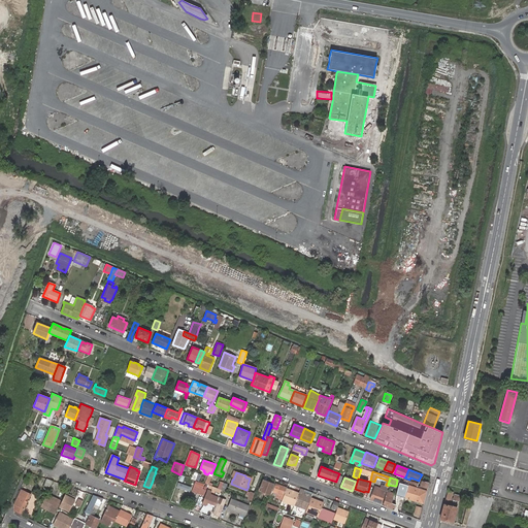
[(192,490),(205,494),(207,487),(207,486),(208,485),(198,481),(196,480),(192,490)]
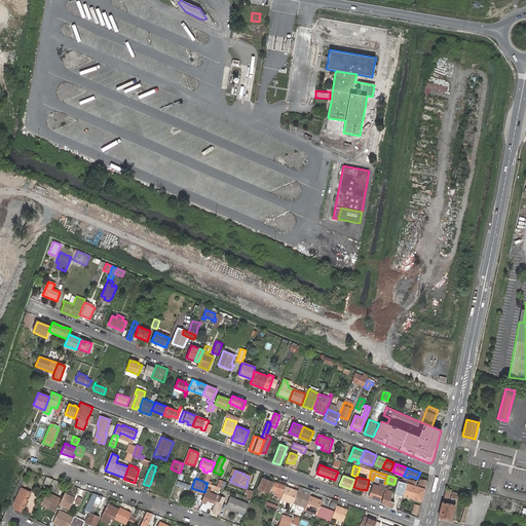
[(269,492),(273,482),(262,478),(258,488),(269,492)]
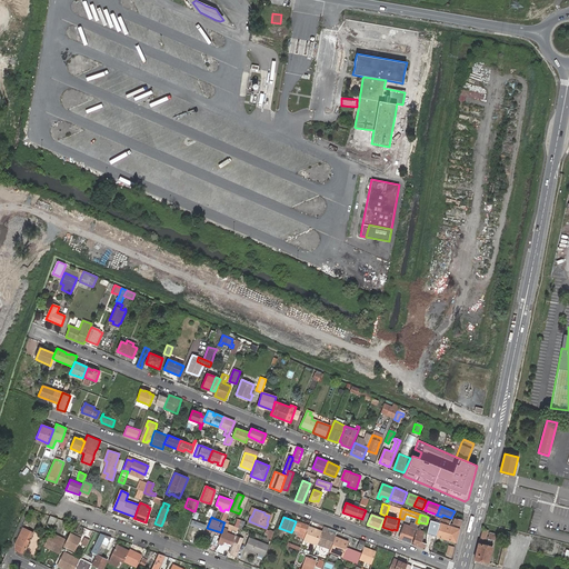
[(427,533),(437,536),(440,522),(430,520),(429,523),(427,533)]
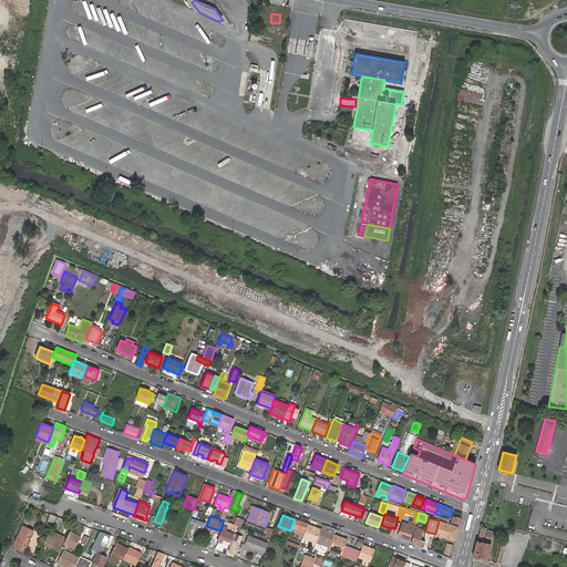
[(296,534),(302,536),(308,524),(296,519),(292,527),(297,529),(296,534)]
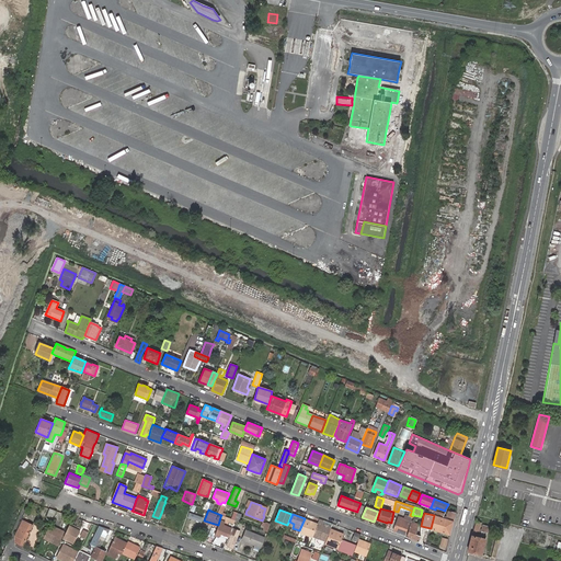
[(434,515),(431,528),(450,535),(454,522),(434,515)]
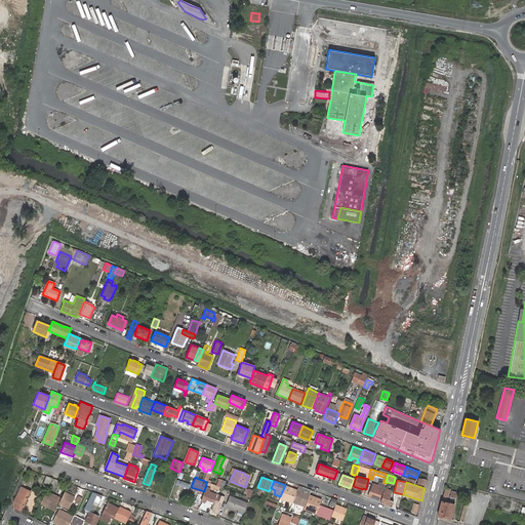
[(384,487),(372,483),(368,496),(379,500),(384,487)]
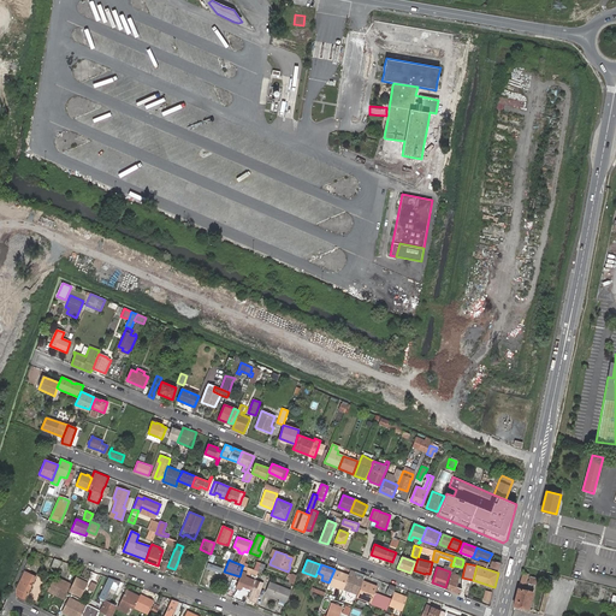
[(17,588),(28,593),(36,576),(30,574),(25,570),(17,588)]
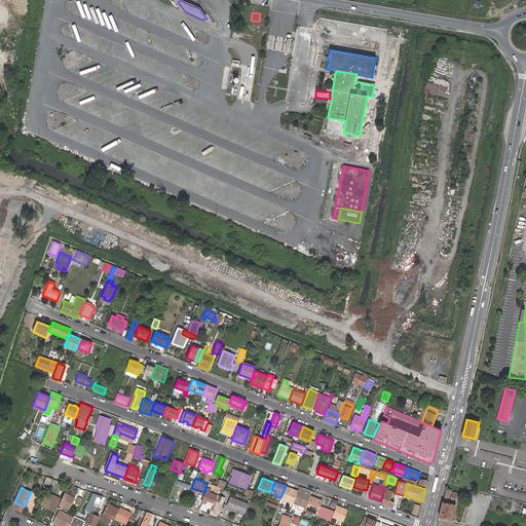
[(216,490),(207,487),(202,499),(201,500),(204,501),(205,500),(207,497),(213,499),(216,500),(217,497),(218,492),(215,491),(216,490)]
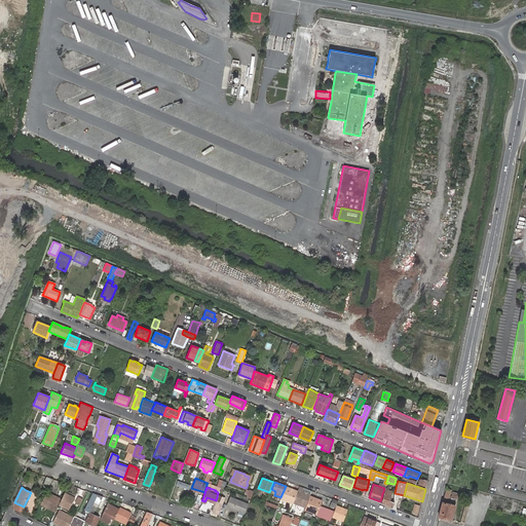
[(296,495),(298,491),(286,487),(280,498),(293,503),(296,495)]
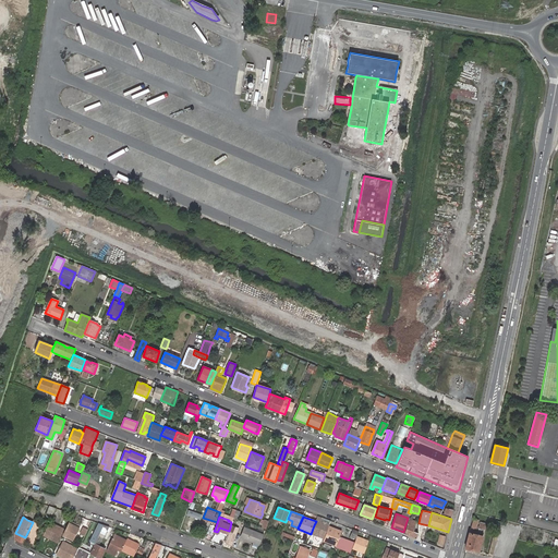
[(322,518),(318,517),(316,521),(311,534),(324,540),(329,526),(329,525),(320,522),(322,518)]
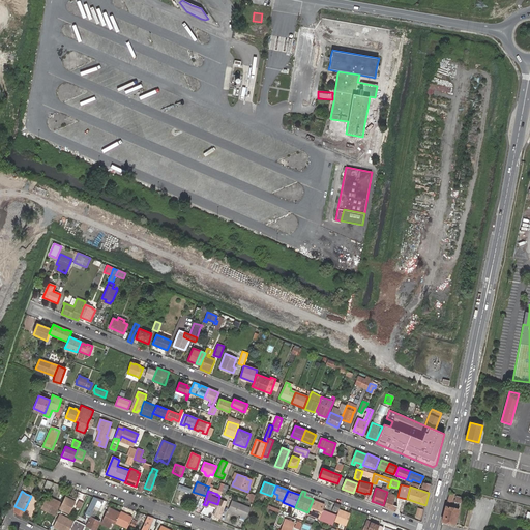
[(388,492),(384,507),(394,511),(396,506),(392,504),(394,495),(391,495),(391,492),(390,491),(389,492),(388,492)]
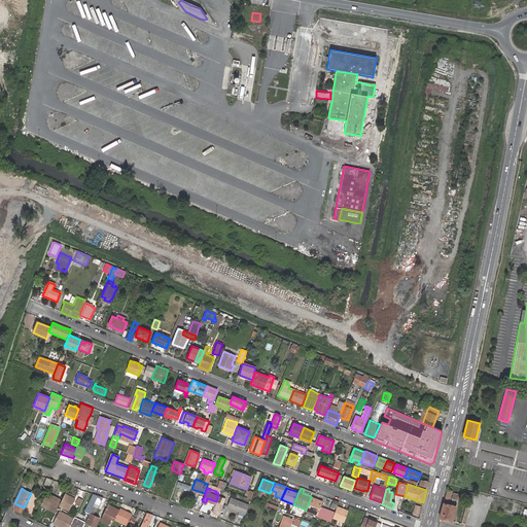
[(59,505),(58,507),(61,508),(62,506),(69,511),(74,498),(72,497),(74,494),(66,490),(59,505)]
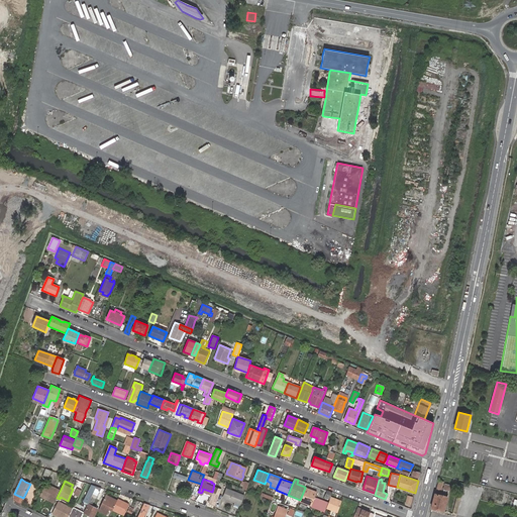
[(438,481),(431,508),(443,511),(448,494),(441,492),(439,492),(440,489),(441,489),(443,482),(438,481)]
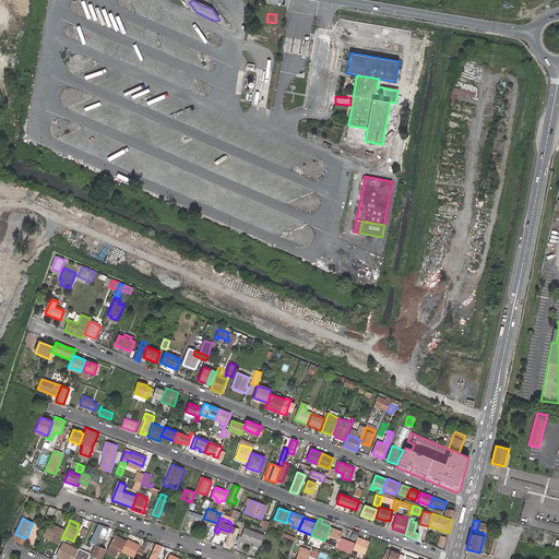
[(49,523),(45,533),(54,537),(51,540),(58,544),(64,531),(58,527),(49,523)]
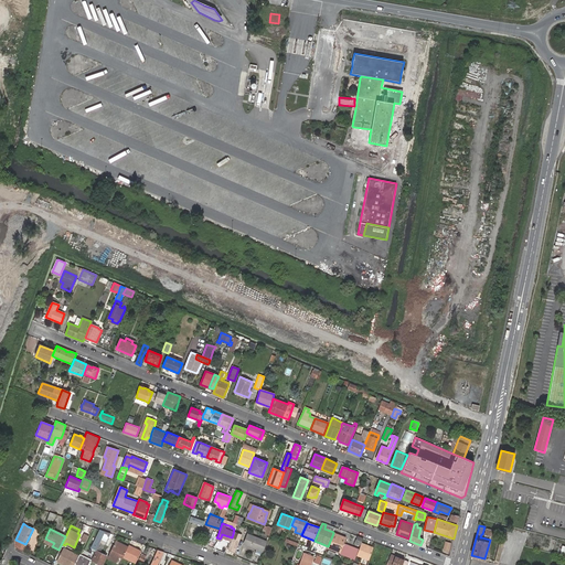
[(94,542),(98,544),(99,542),(102,537),(105,532),(99,530),(97,535),(94,542)]
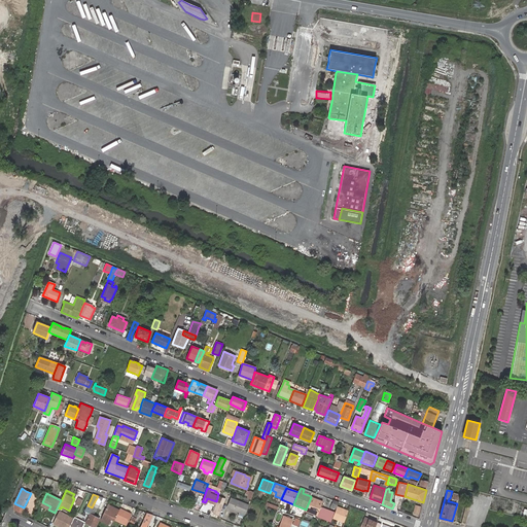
[(98,507),(102,497),(98,496),(95,501),(93,505),(92,507),(90,514),(85,523),(91,526),(93,526),(95,526),(100,519),(93,515),(97,507),(98,507)]
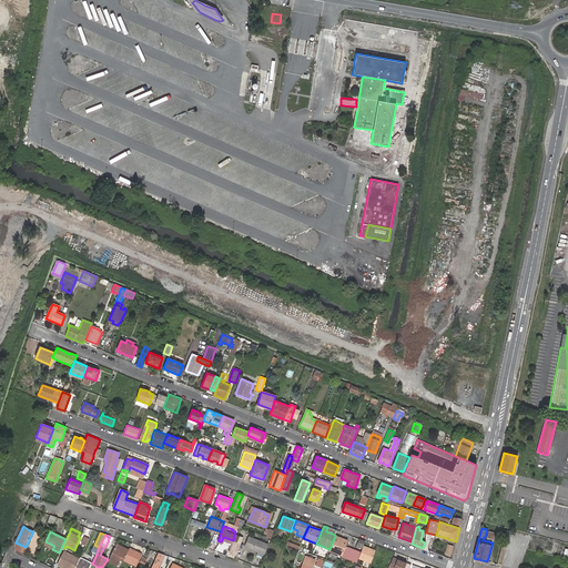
[(235,555),(242,537),(235,535),(229,553),(235,555)]
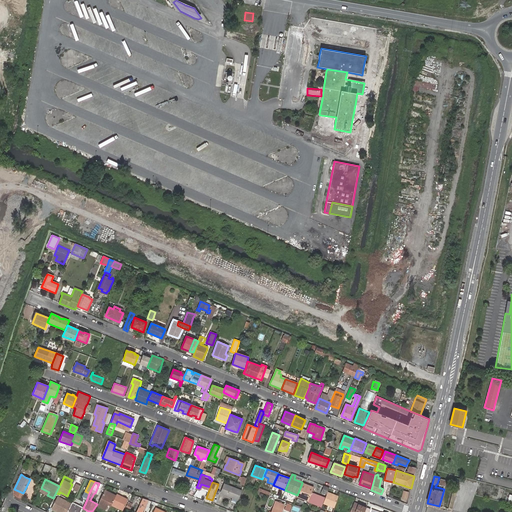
[(312,492),(313,487),(302,483),(297,495),(296,496),(308,501),(312,492)]
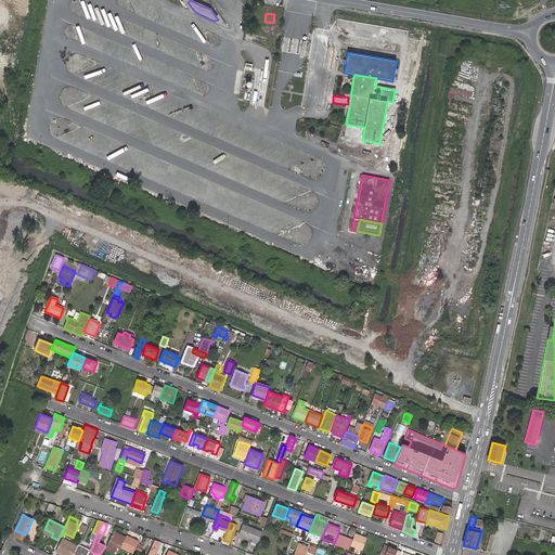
[(490,552),(497,525),(492,524),(486,551),(490,552)]
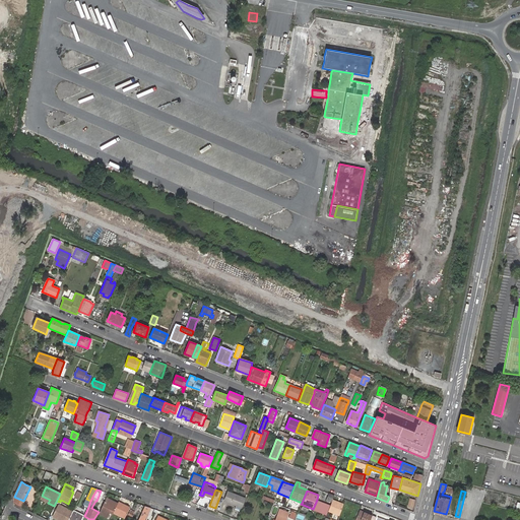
[(241,507),(242,507),(245,499),(228,492),(224,501),(241,507)]
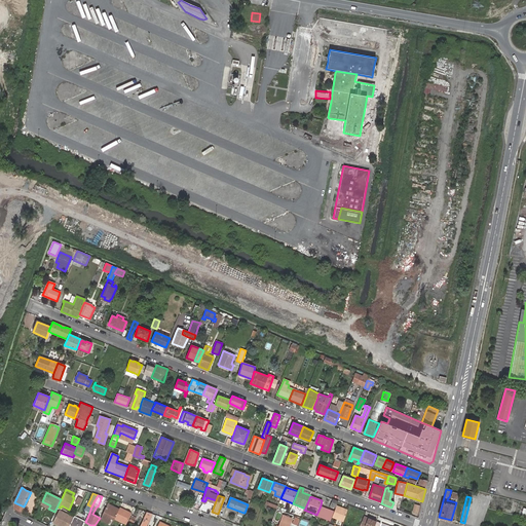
[(13,501),(14,509),(21,512),(24,506),(14,502),(13,501)]
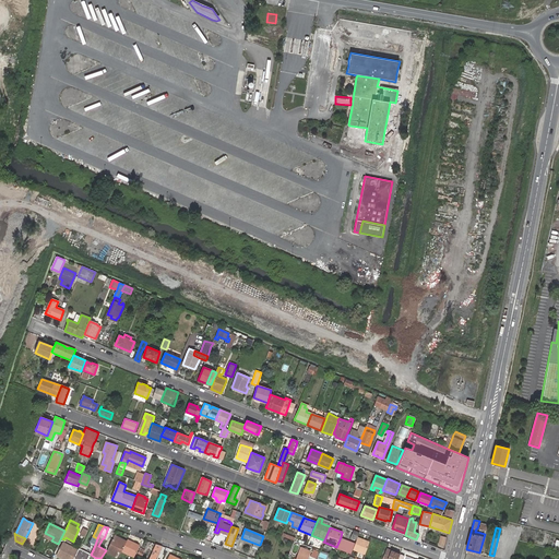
[(110,544),(106,552),(115,556),(118,550),(121,552),(122,550),(127,542),(114,535),(113,538),(110,544)]
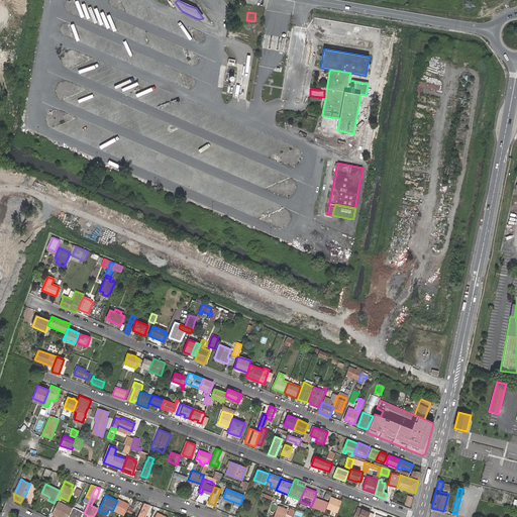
[(328,502),(315,497),(311,506),(311,507),(325,512),(326,508),(328,502)]
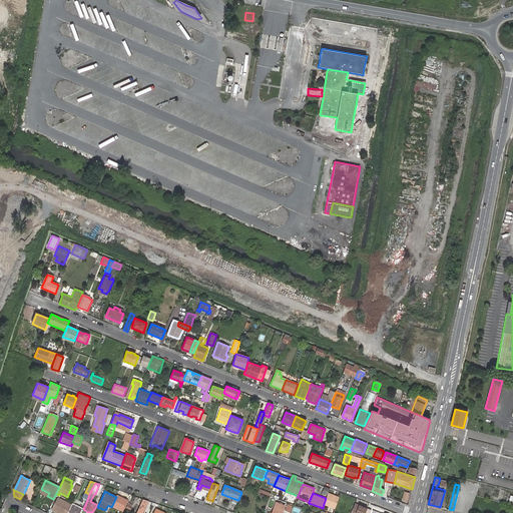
[(335,508),(339,498),(328,493),(327,495),(326,498),(324,504),(335,508)]
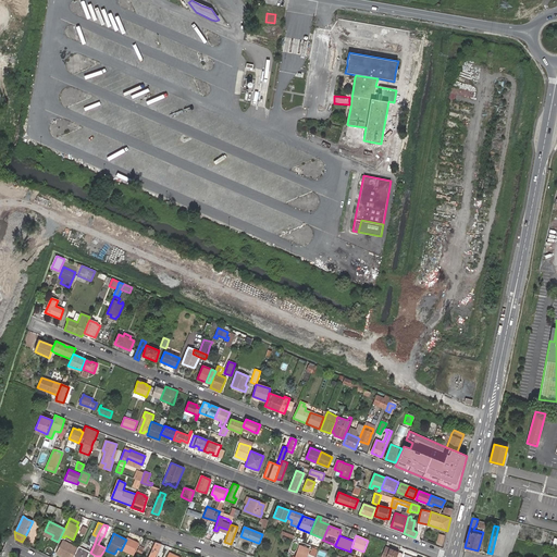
[(122,548),(134,555),(139,544),(126,537),(126,540),(122,548)]
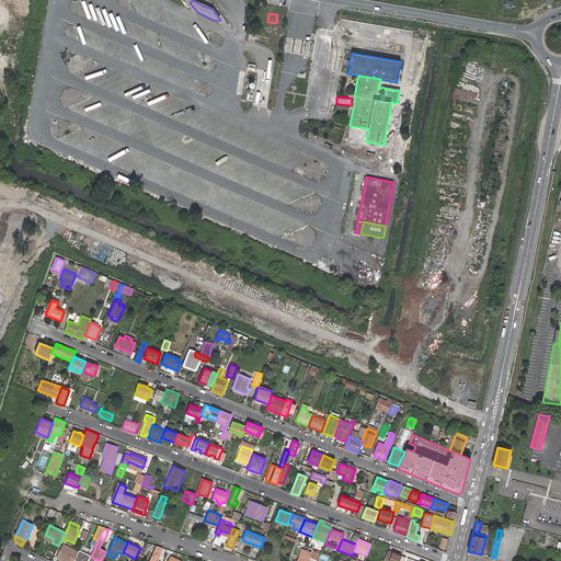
[(73,560),(78,552),(63,545),(56,558),(63,560),(73,560)]
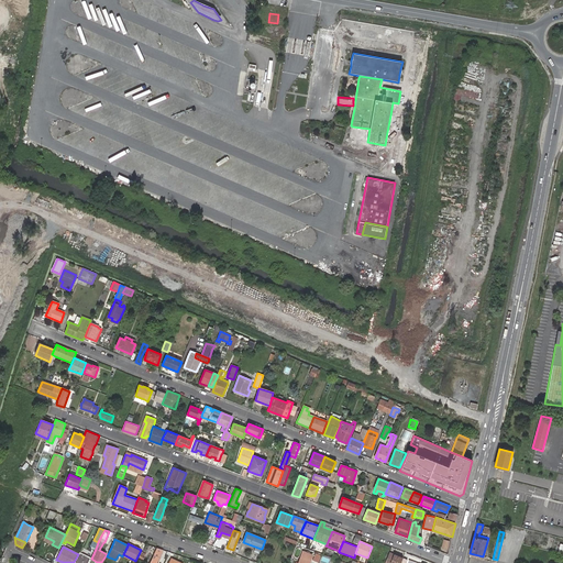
[(154,562),(157,558),(162,549),(156,548),(153,555),(148,562),(154,562)]
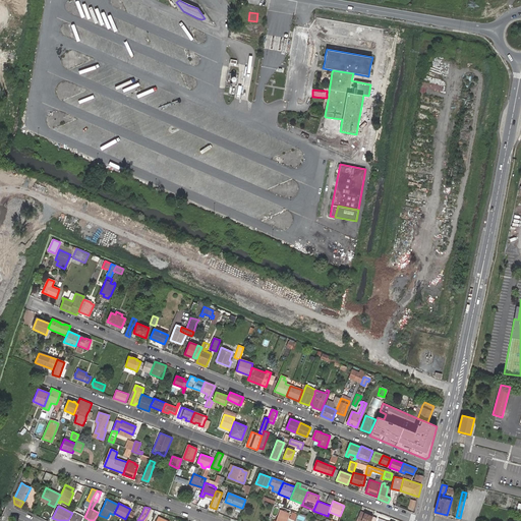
[(370,520),(372,516),(360,511),(356,520),(370,520)]
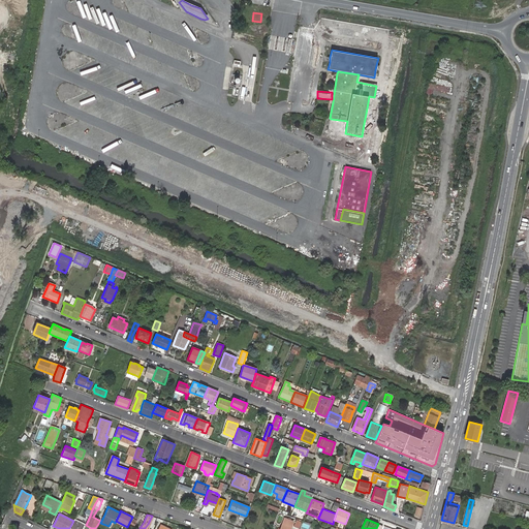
[(69,528),(83,528),(85,525),(82,523),(74,520),(73,521),(69,528)]
